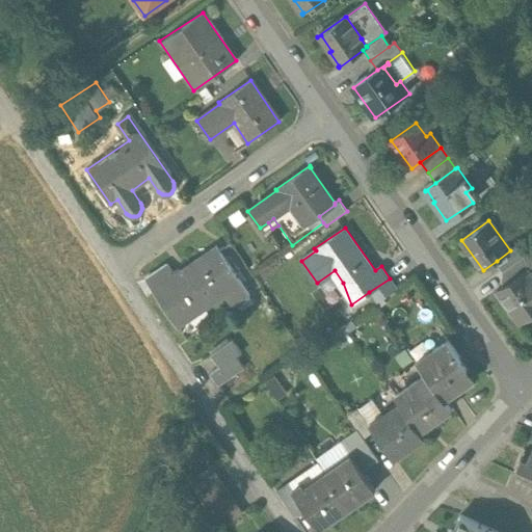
[(504,271),(525,257),(517,245),(510,250),(497,261),(504,271)]
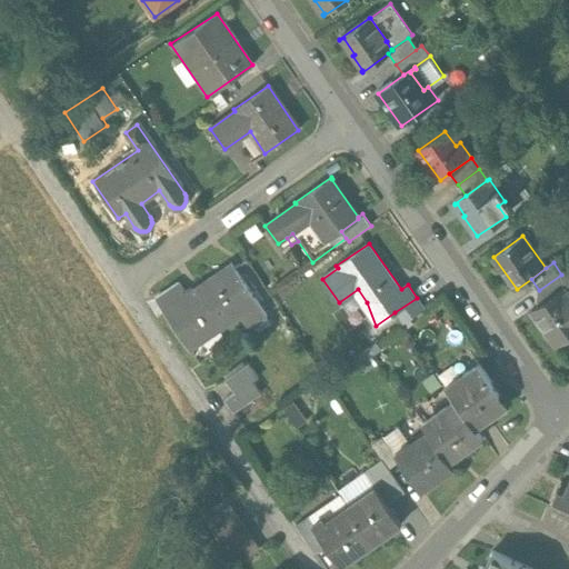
[(266,316),(231,265),(186,296),(178,283),(157,298),(165,309),(163,310),(190,350),(239,317),(247,328),(266,316)]
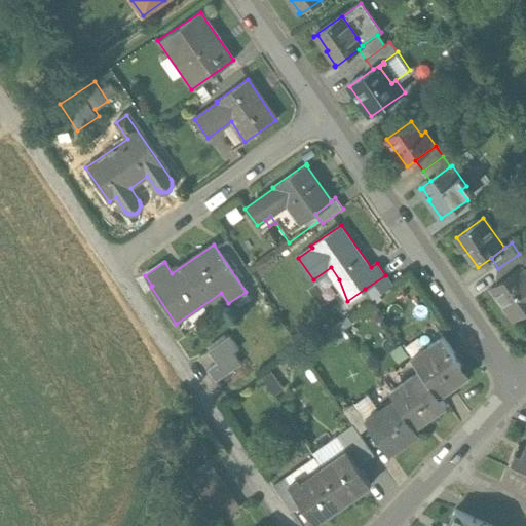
[(505,278),(521,267),(522,268),(525,264),(525,249),(519,254),(498,268),(505,278)]
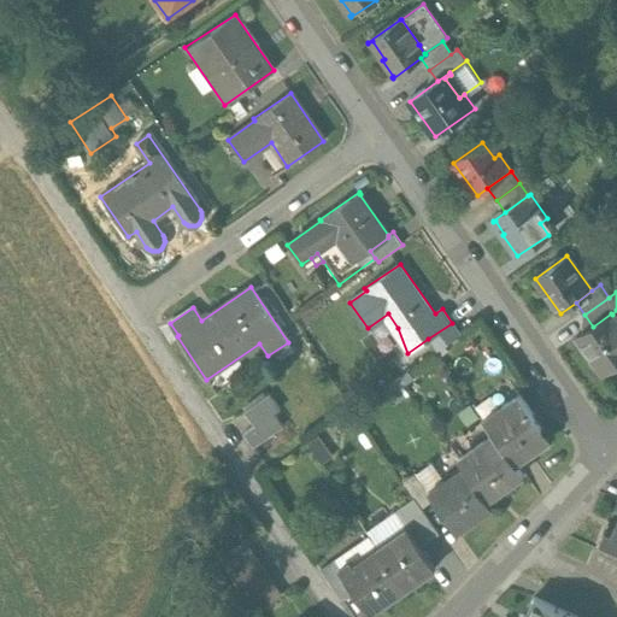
[(616,365),(616,316),(615,318),(612,315),(611,313),(593,327),(577,338),(604,375),(616,365)]
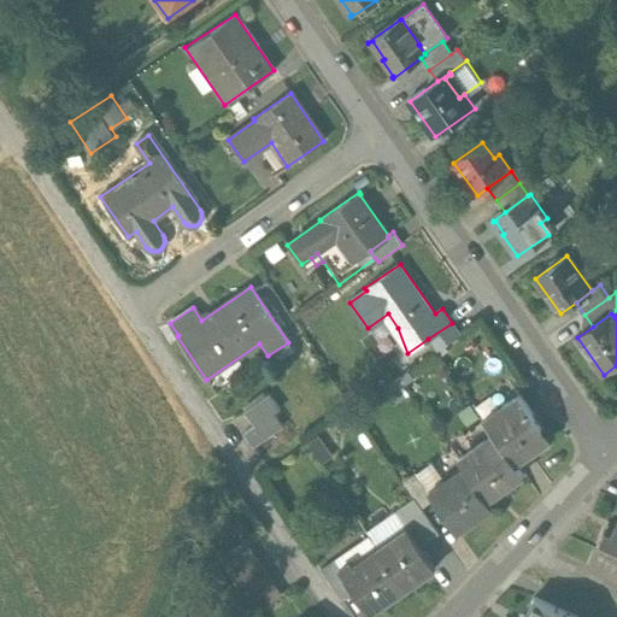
[(460,334),(452,323),(428,339),(436,351),(460,334)]
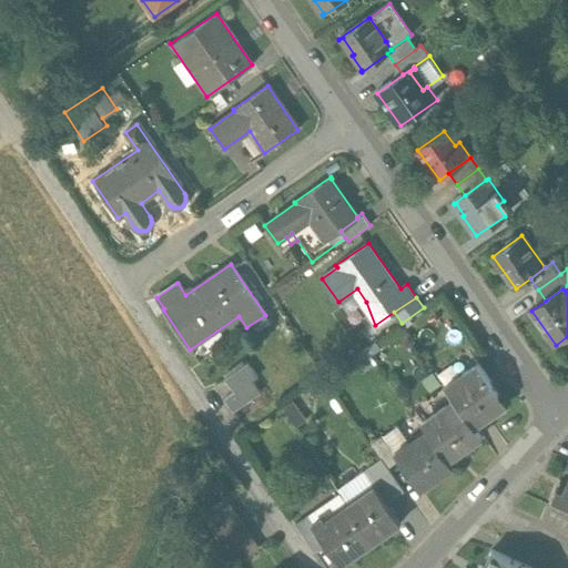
[(256,377),(247,363),(224,378),(234,393),(223,399),(233,413),(260,394),(251,381),(256,377)]
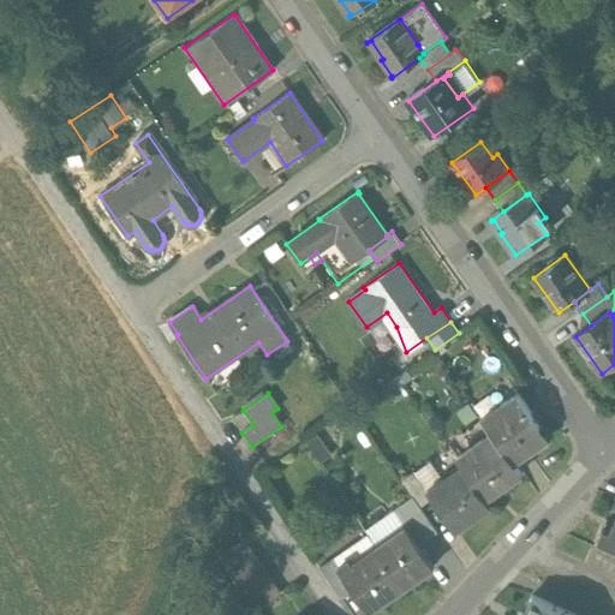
[(491,435),(512,464),(530,451),(529,448),(543,437),(545,440),(548,439),(518,395),(482,421),(491,435)]
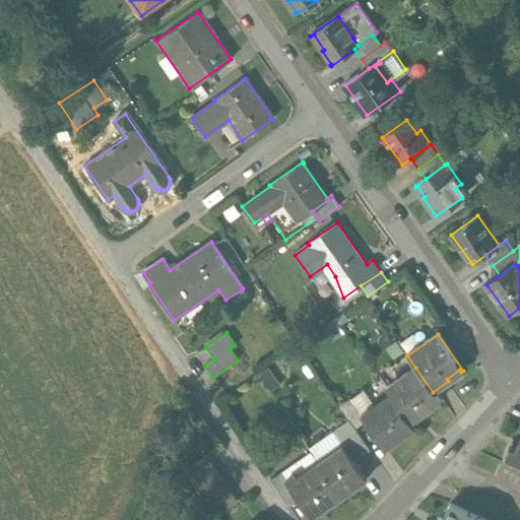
[(395,359),(404,351),(396,339),(386,346),(395,359)]
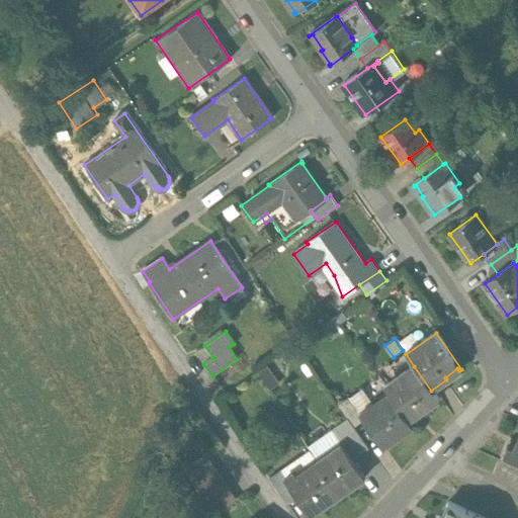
[(399,361),(378,371),(383,381),(404,371),(399,361)]
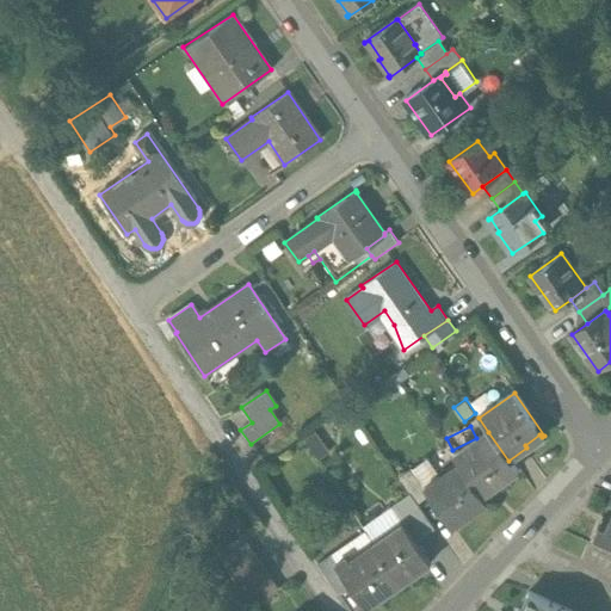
[(454,456),(458,463),(481,495),(500,481),(500,480),(514,469),(508,461),(488,432),(454,456)]
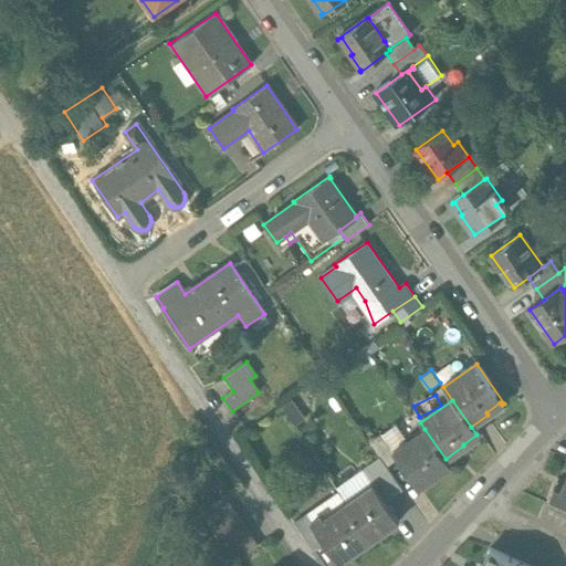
[(392,452),(408,441),(396,423),(380,435),(392,452)]
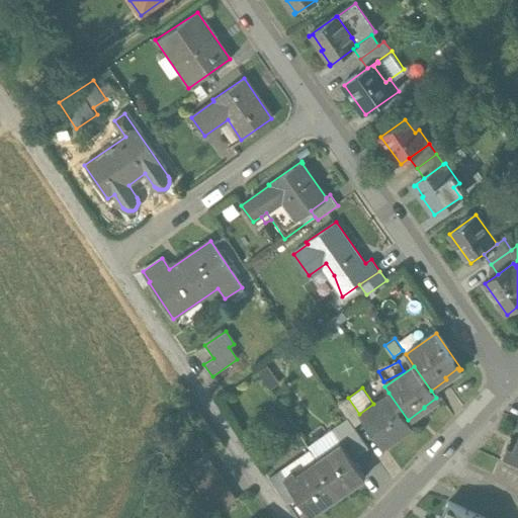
[(408,420),(389,393),(373,404),(359,414),(363,420),(382,447),(412,427),(408,420)]
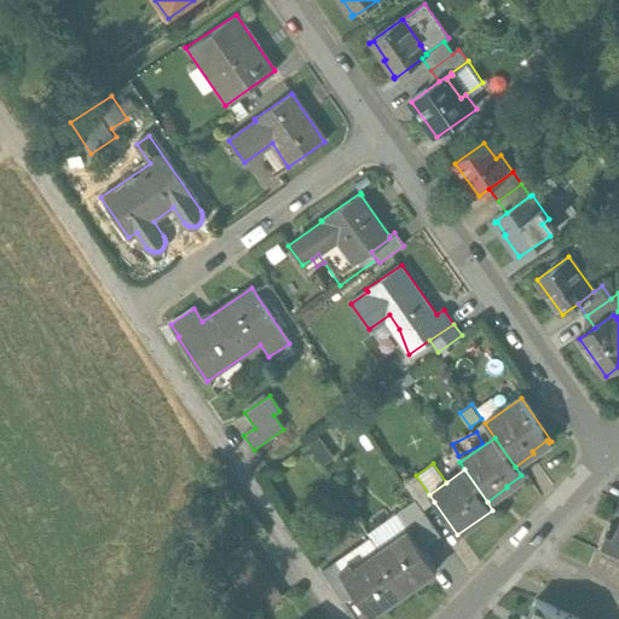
[(434,502),(429,495),(416,475),(403,484),(415,499),(422,510),(434,502)]
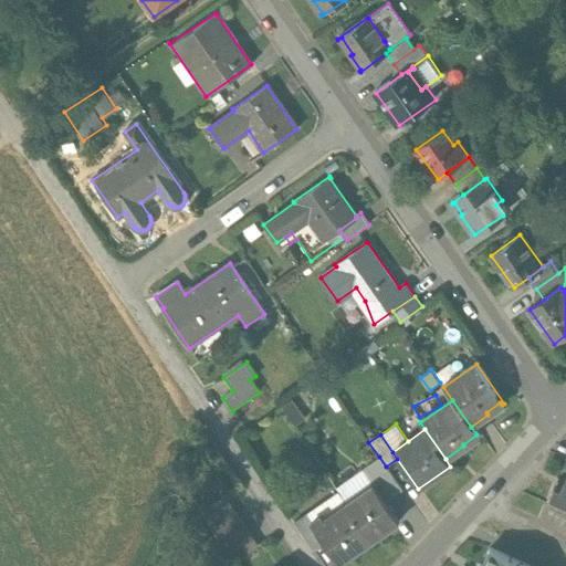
[(395,479),(386,467),(379,457),(367,465),(383,488),(395,479)]
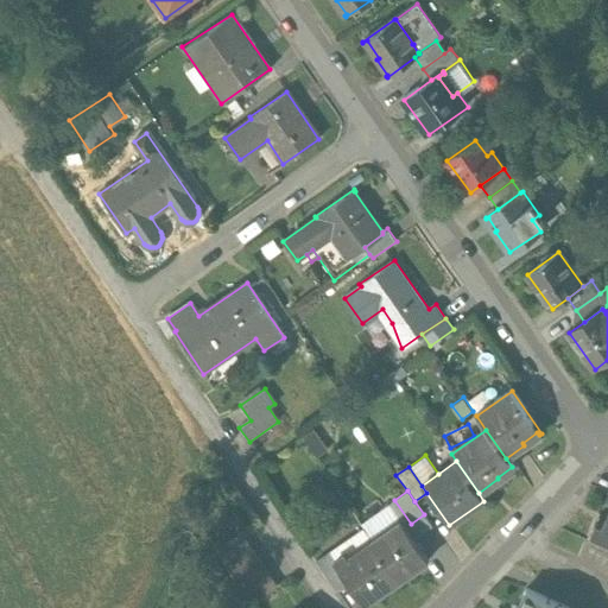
[(372,540),(375,544),(401,525),(399,521),(400,521),(388,505),(360,525),(363,530),(372,540)]
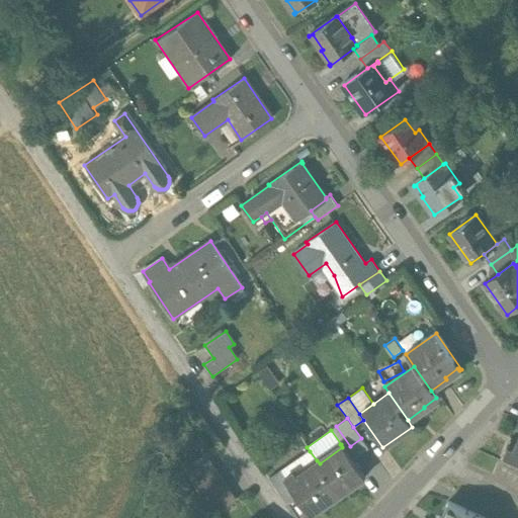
[(517,435),(513,447),(507,444),(494,473),(517,485),(517,435)]
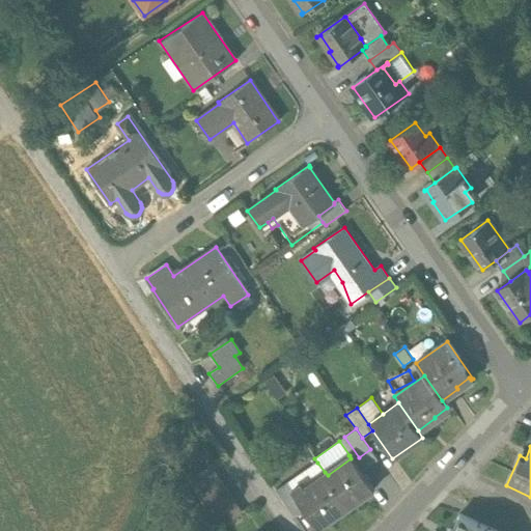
[(325,472),(348,507),(373,490),(350,455),(348,455),(351,458),(328,475),(325,472)]
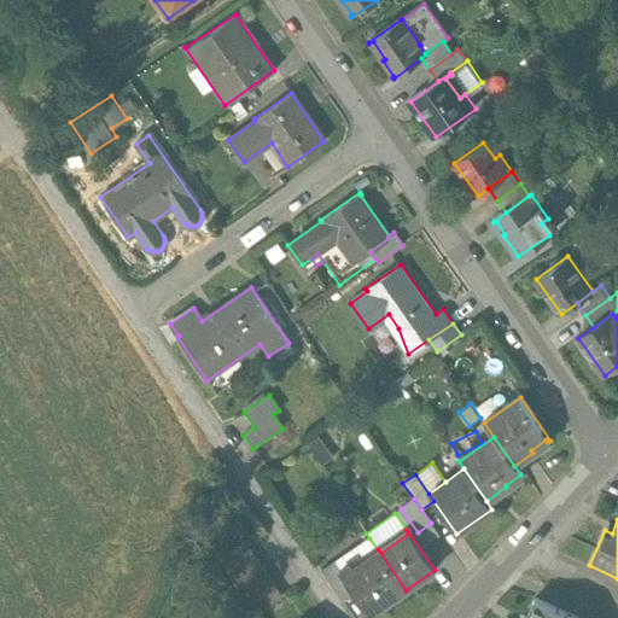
[(334,563),(340,570),(350,563),(353,566),(378,549),(369,538),(334,563)]
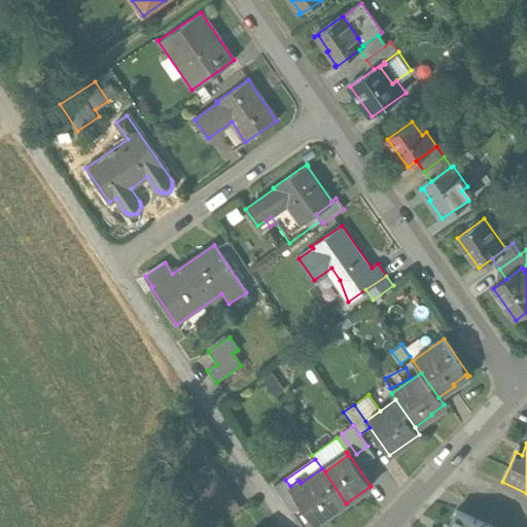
[(346,503),(322,468),(301,483),(299,480),(290,486),(289,487),(300,502),(315,524),(346,503)]
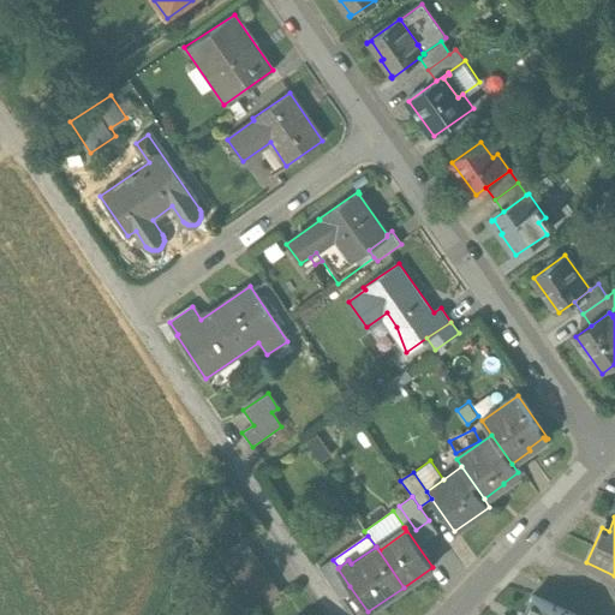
[(350,586),(338,568),(339,567),(333,560),(320,569),(338,595),(350,586)]
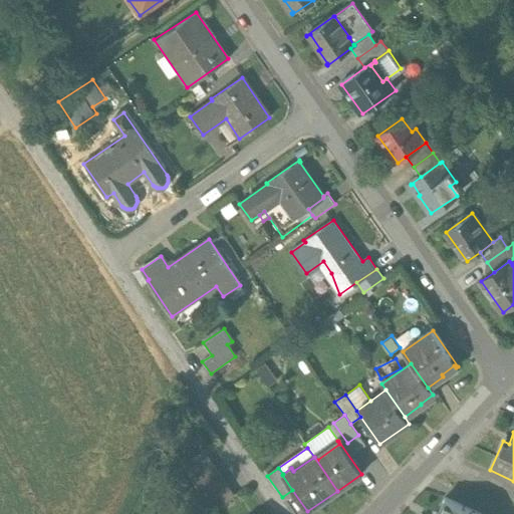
[(476,513),(445,499),(437,513),(436,513),(435,513),(476,513)]
